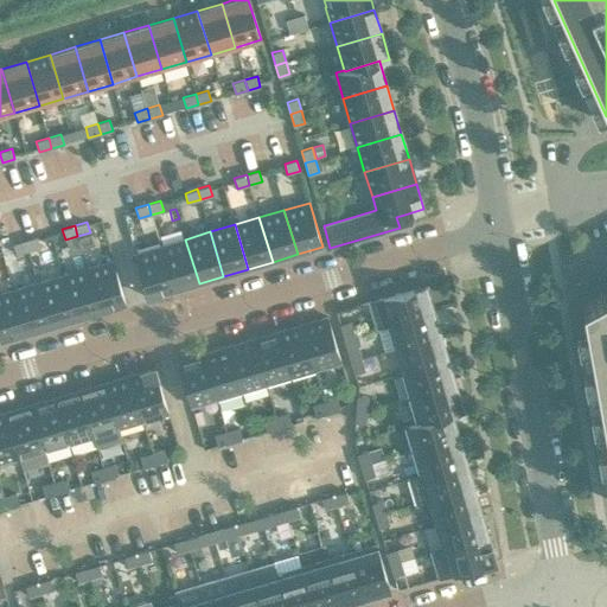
[(40,247),(38,236),(25,240),(29,250),(40,247)]
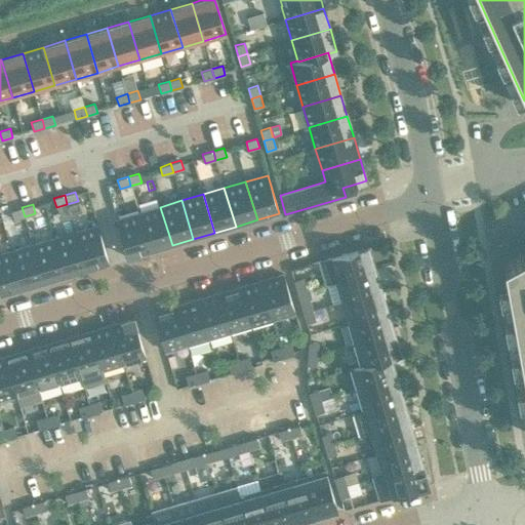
[(11,210),(13,220),(25,216),(22,207),(11,210)]
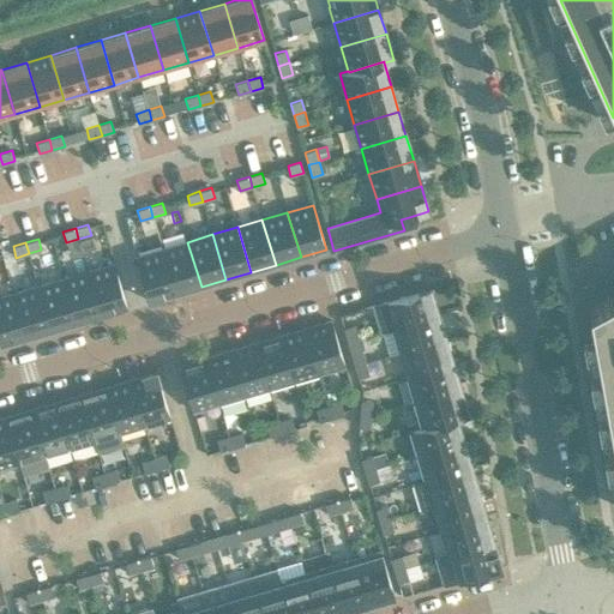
[(202,287),(187,242),(162,250),(176,295),(202,287)]
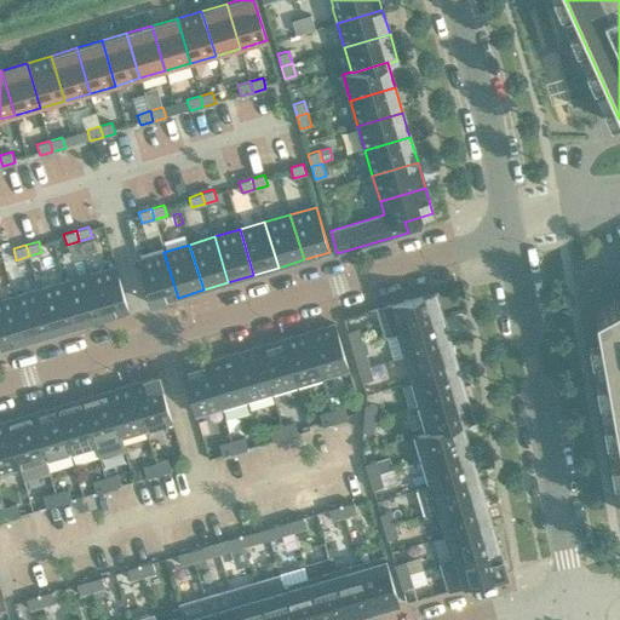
[(137,259),(151,305),(178,298),(164,252),(137,259)]
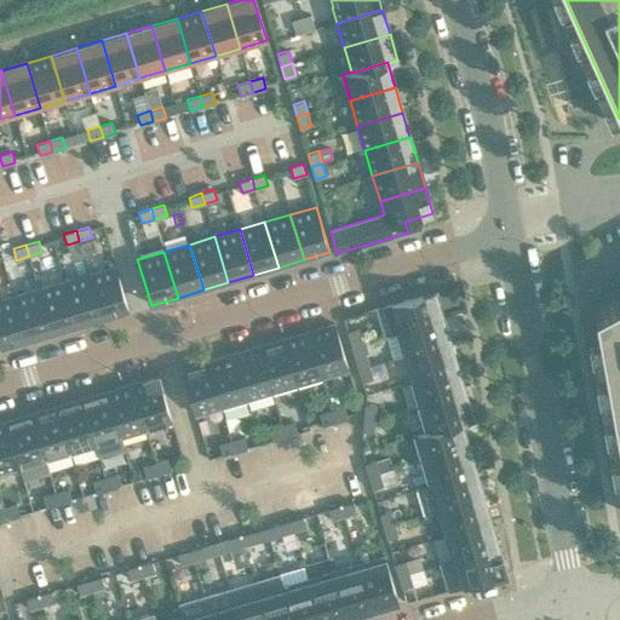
[(128,311),(115,267),(89,274),(102,320),(128,311)]
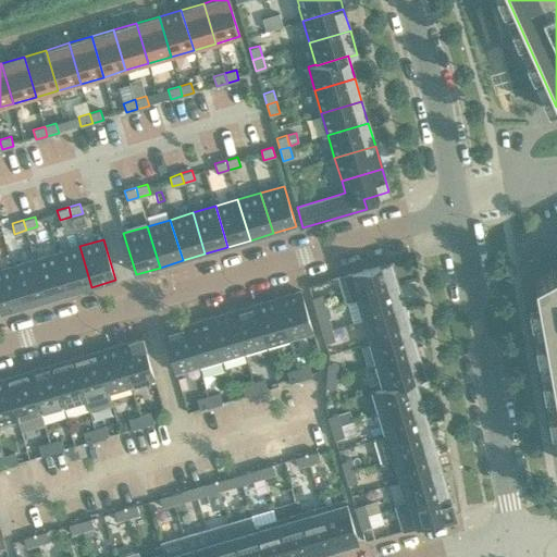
[(58,252),(70,294),(91,287),(79,246),(58,252)]
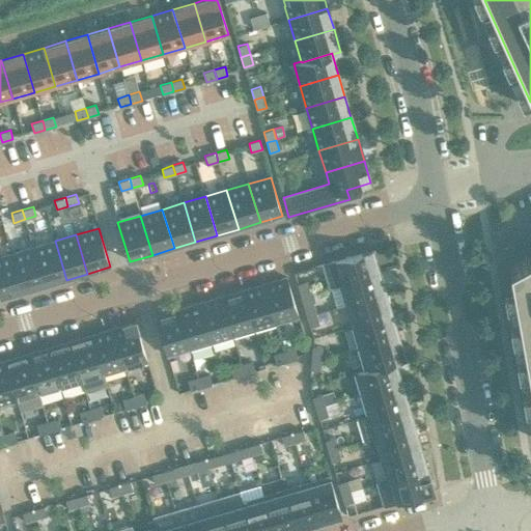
[(66,280),(55,241),(33,248),(45,286),(66,280)]
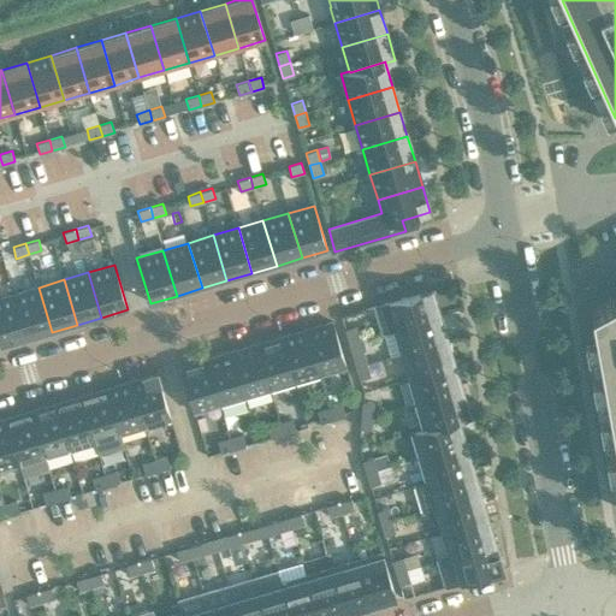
[(13,295),(27,339),(52,332),(39,288),(13,295)]
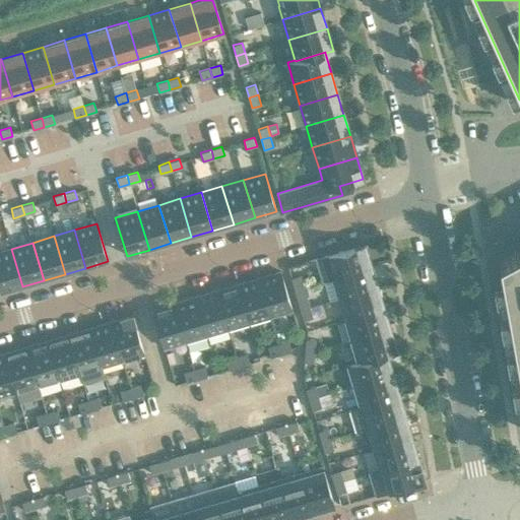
[(365,244),(317,258),(324,281),(333,278),(371,267),(365,244)]
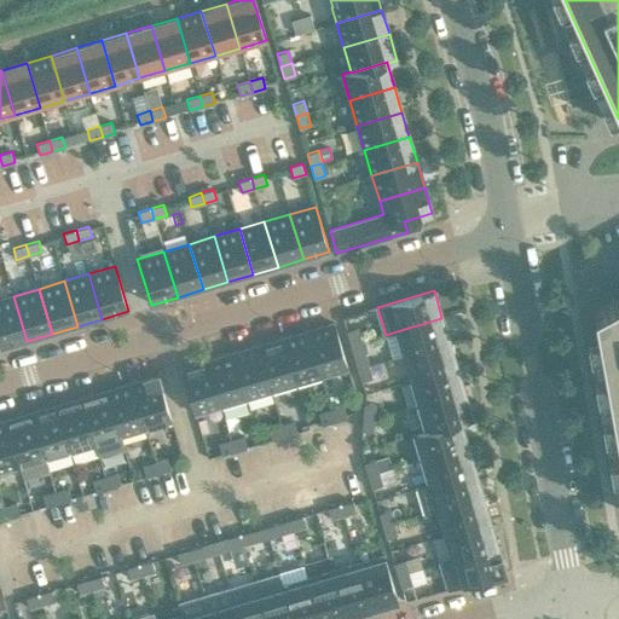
[(0,300),(0,346),(1,348),(27,341),(13,296),(0,300)]
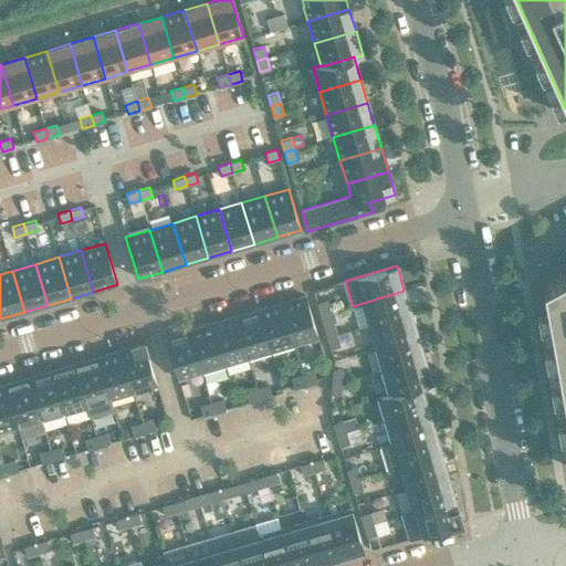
[(565,272),(542,285),(565,417),(565,272)]
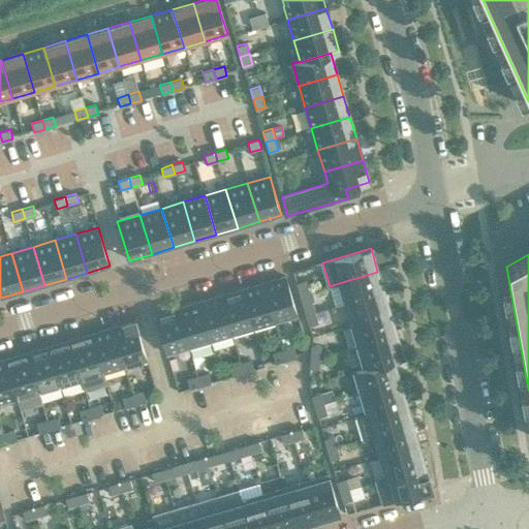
[(381,278),(380,273),(378,273),(377,272),(339,283),(345,303),(383,291),(380,279),(381,278)]
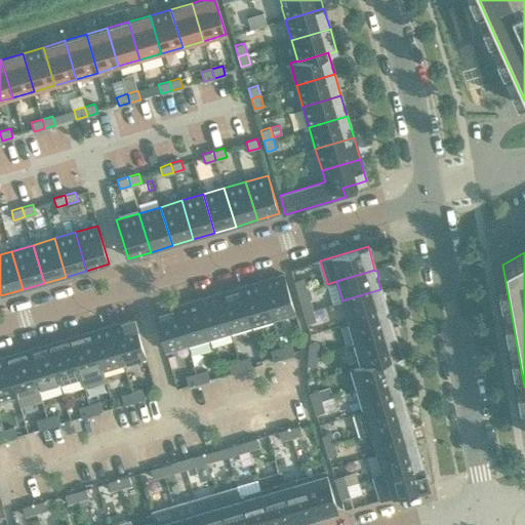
[(294,312),(283,274),(260,280),(272,319),(294,312)]
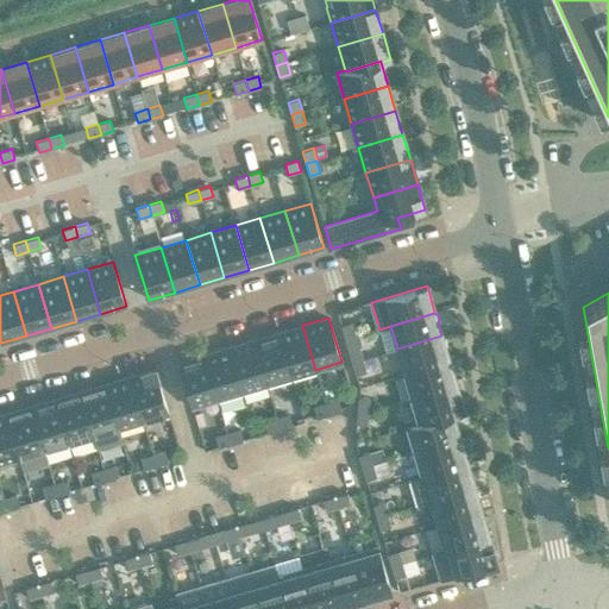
[(344,338),(355,334),(351,322),(340,326),(344,338)]
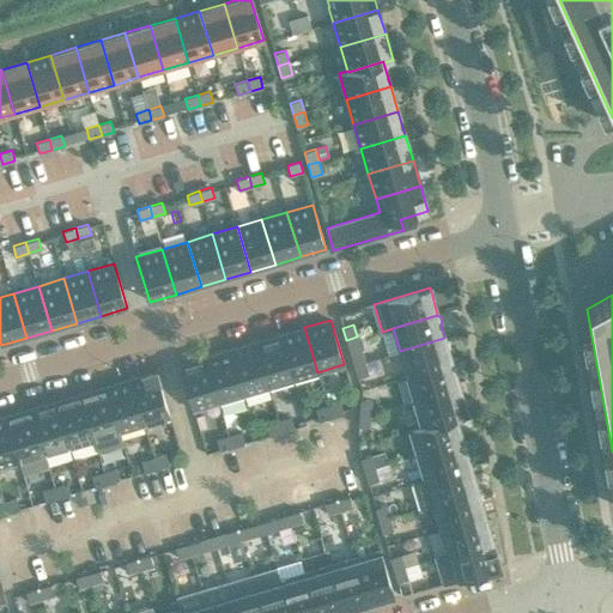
[(280,334),(293,380),(317,372),(304,327),(280,334)]
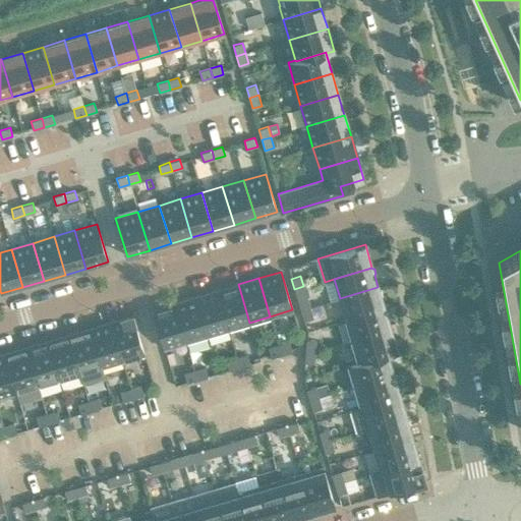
[(249,323),(238,284),(217,290),(228,329),(249,323)]
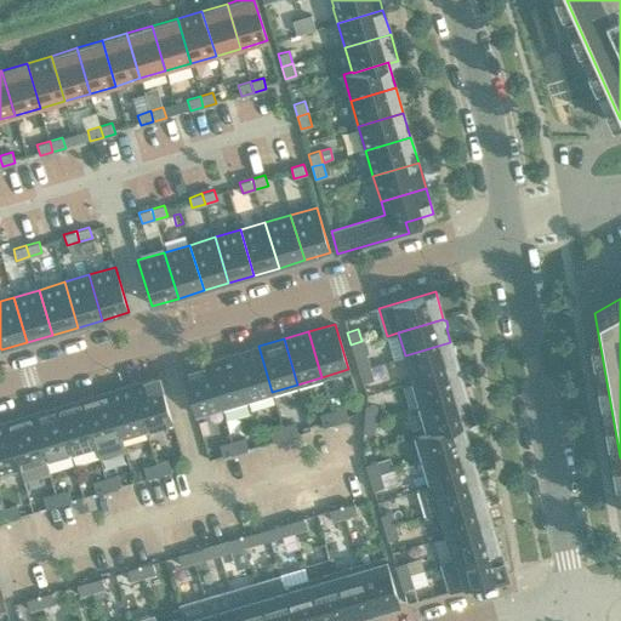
[(365,354),(369,353),(365,341),(362,341),(351,345),(359,370),(370,366),(365,354)]
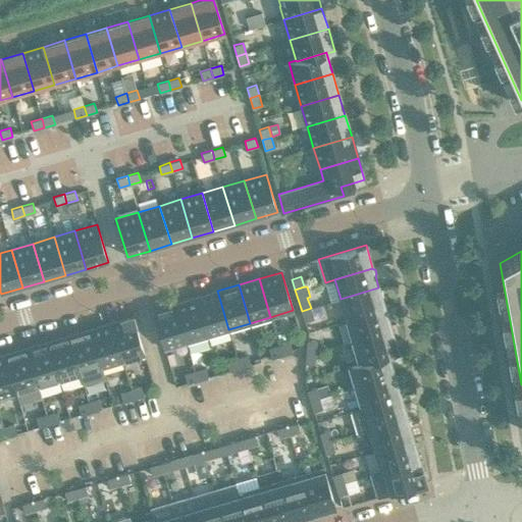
[(379,291),(378,288),(341,299),(347,320),(384,309),(381,296),(382,296),(381,290),(379,291)]
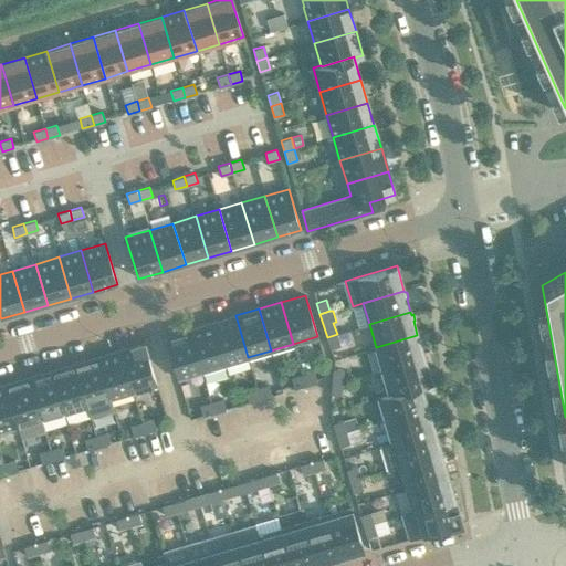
[(212,323),(224,364),(248,357),(236,315),(212,323)]
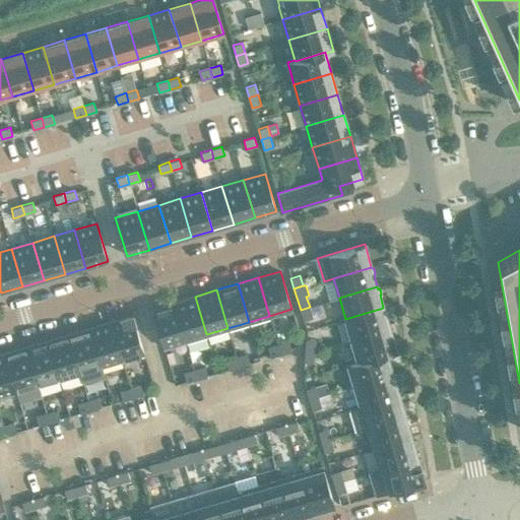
[(206,334),(195,297),(175,303),(186,340),(206,334)]
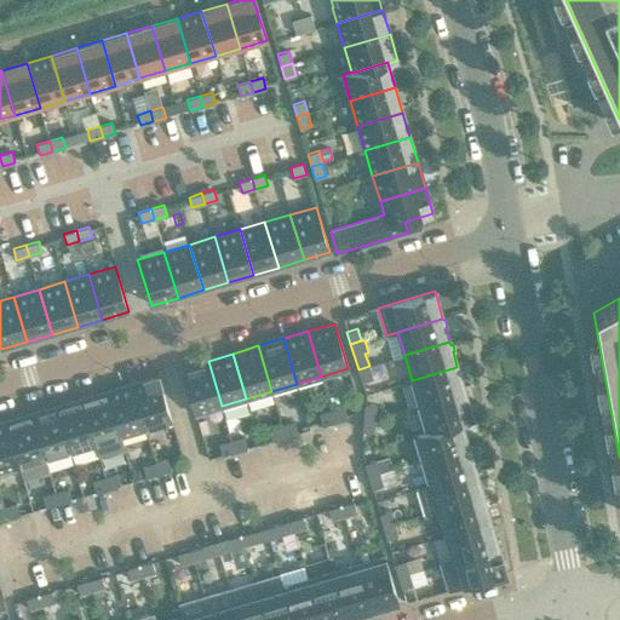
[(181,368),(195,414),(222,406),(208,361),(181,368)]
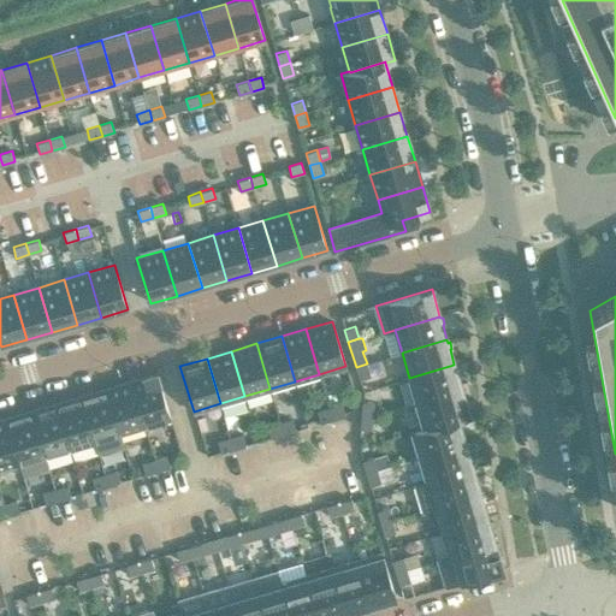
[(360,379),(371,375),(367,363),(356,367),(360,379)]
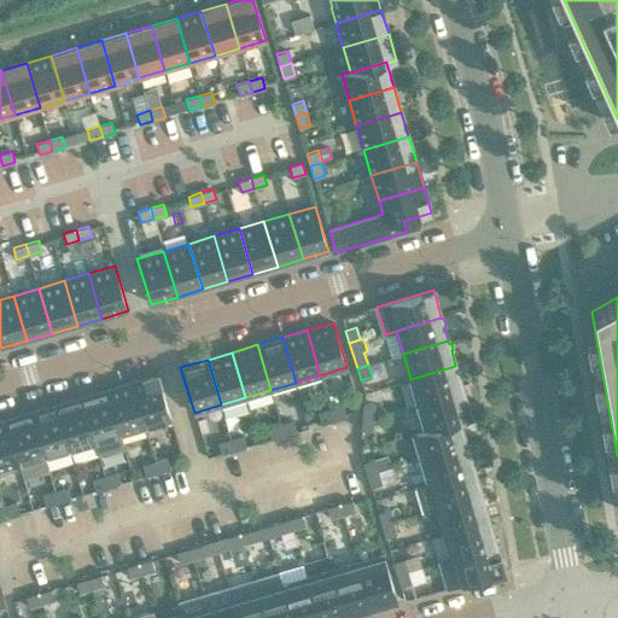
[(464,391),(455,366),(410,379),(418,404),(464,391)]
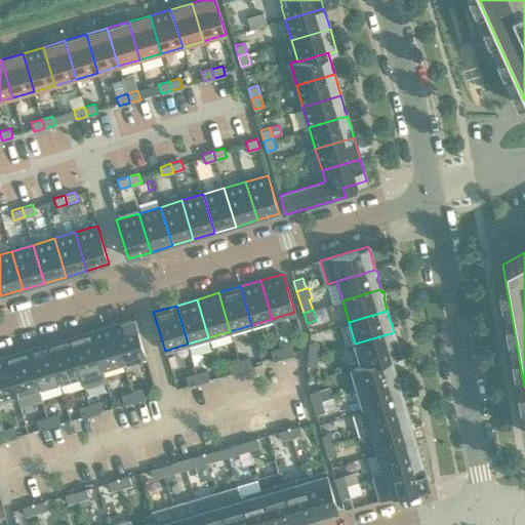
[(133,318),(112,325),(123,365),(146,358),(133,318)]
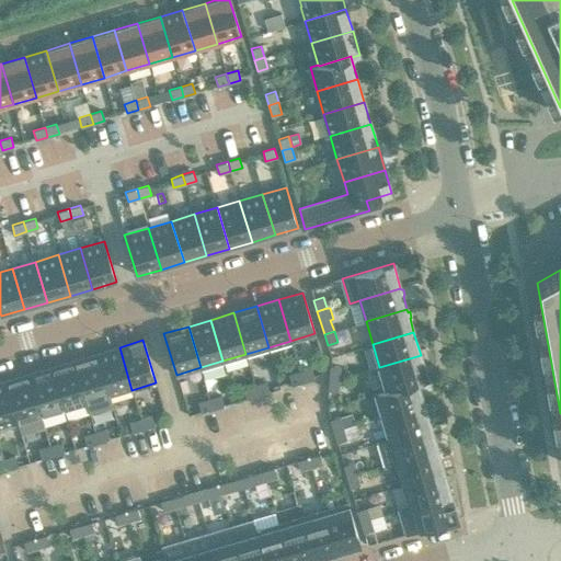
[(119,347),(96,354),(109,397),(132,390),(119,347)]
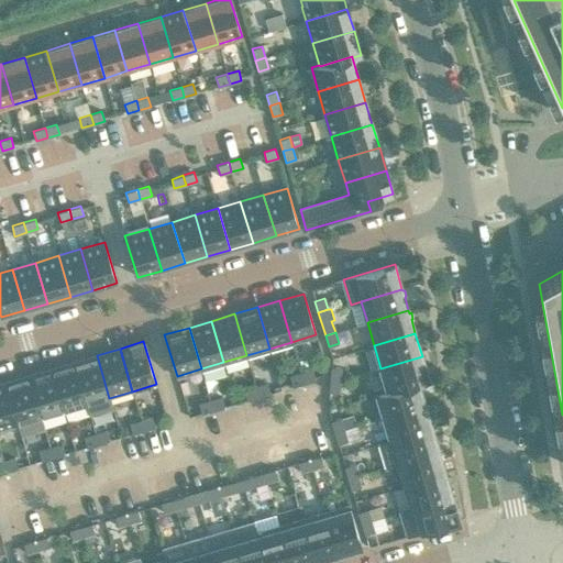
[(97,355),(74,362),(87,405),(109,398),(97,355)]
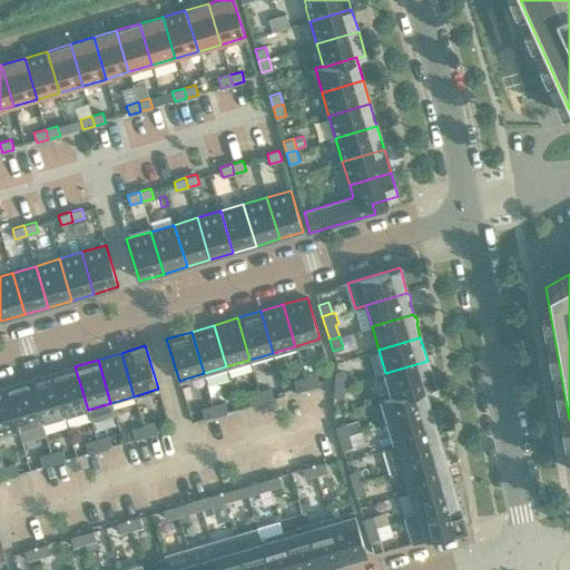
[(434,385),(428,361),(385,373),(392,395),(392,396),(423,387),(434,385)]
